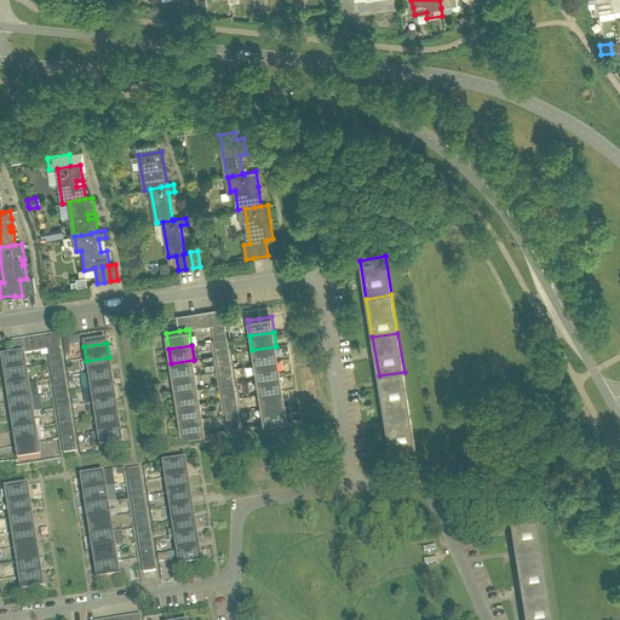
[(254,365),(277,361),(276,346),(252,350),(254,365)]
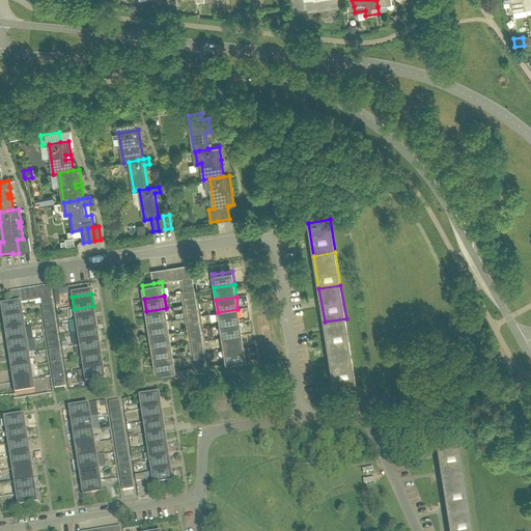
[(3,320),(23,317),(21,305),(1,308),(3,320)]
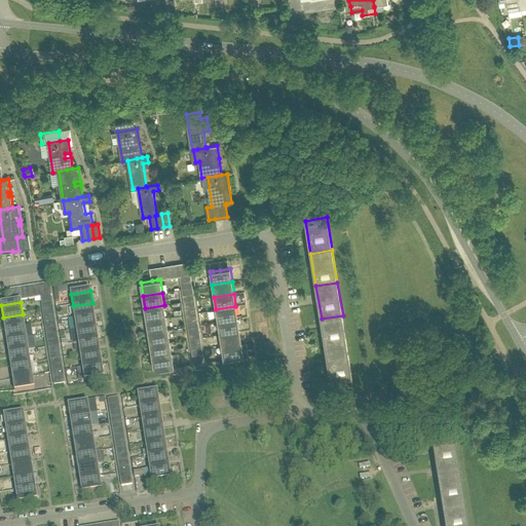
[(75,320),(95,316),(92,303),(73,306),(75,320)]
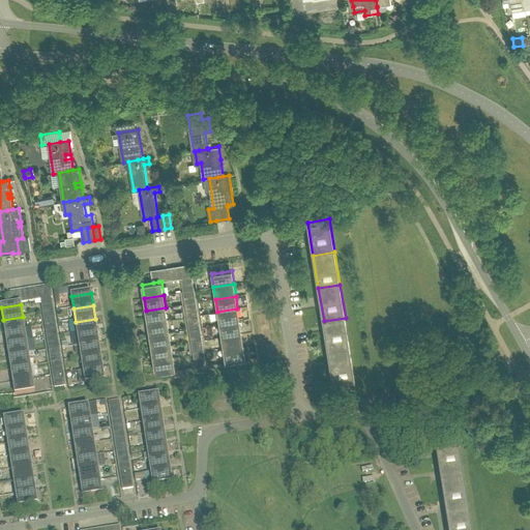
[(148,323),(168,320),(166,307),(146,311),(148,323)]
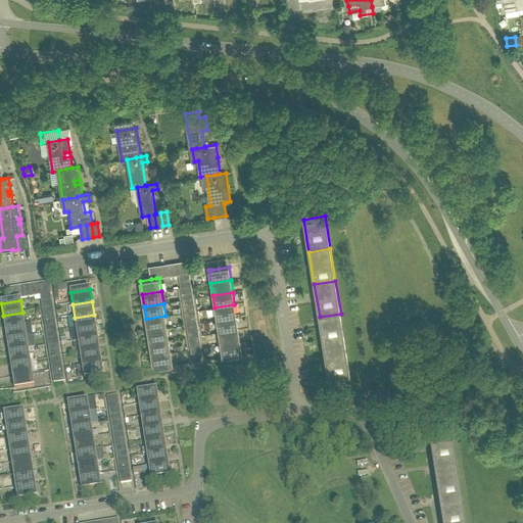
[(217,320),(236,317),(234,304),(215,307),(217,320)]
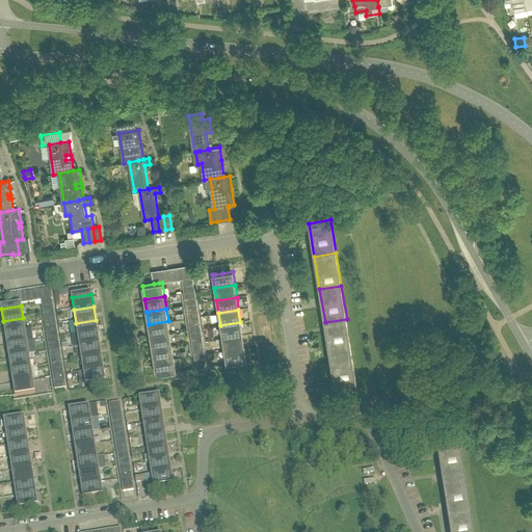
[(5,334),(25,330),(23,318),(3,321),(5,334)]
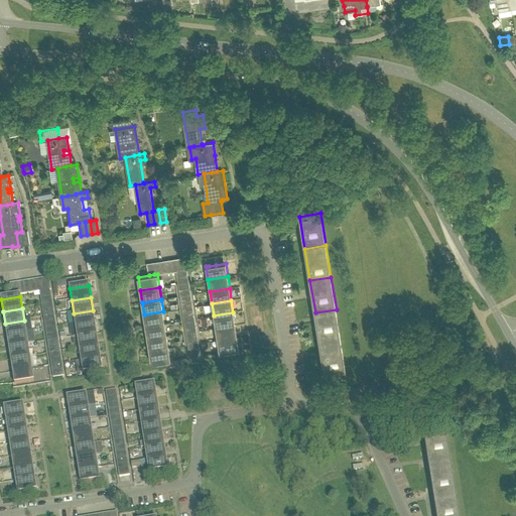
[(320,345),(342,341),(337,309),(315,312),(320,345)]
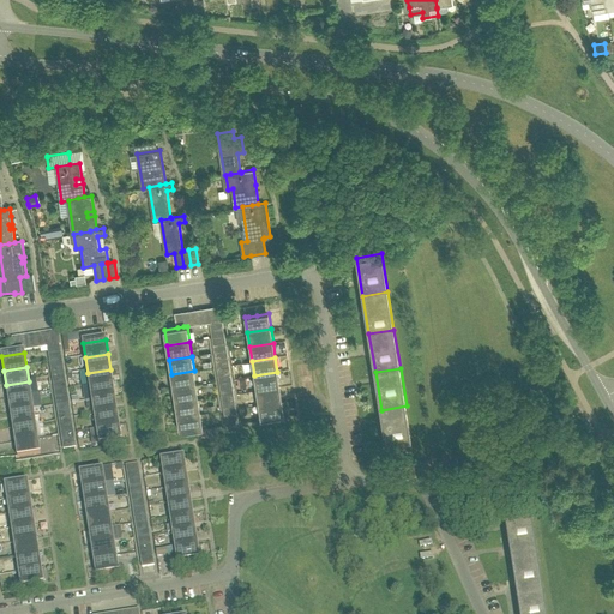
[(90,387),(113,384),(110,369),(88,373),(90,387)]
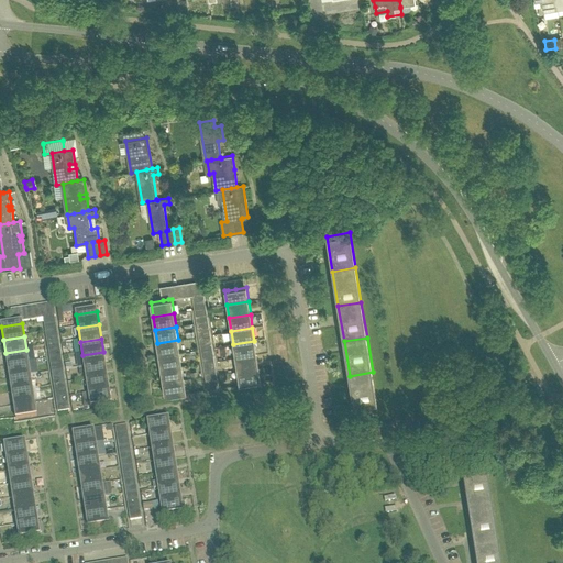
[(159,356),(180,353),(178,340),(157,343),(159,356)]
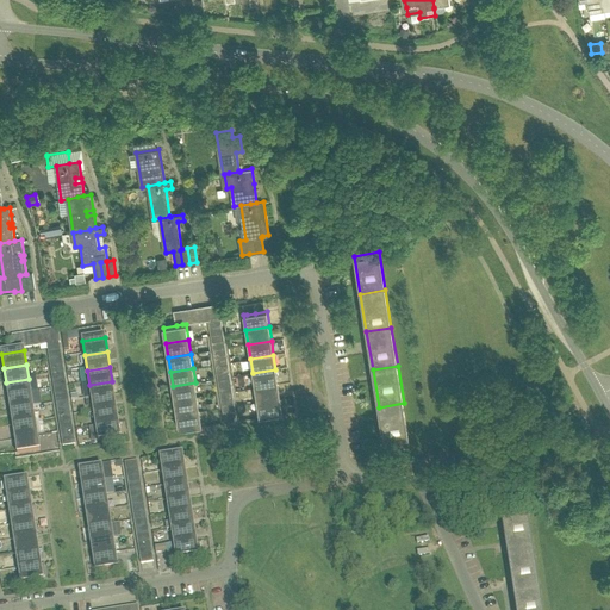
[(255,387),(278,384),(275,369),(253,373),(255,387)]
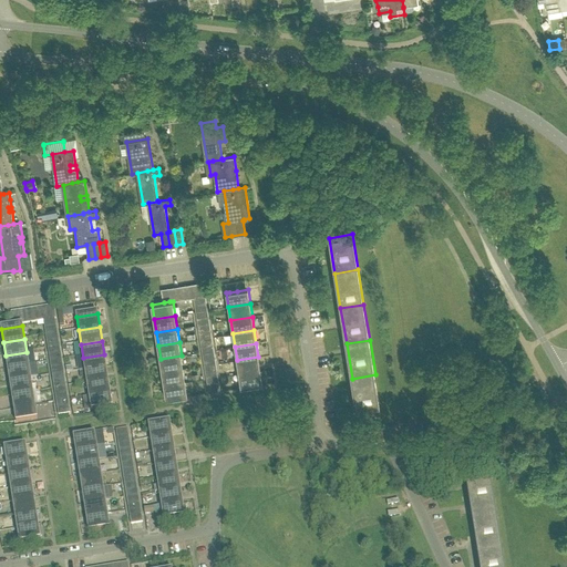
[(8,369),(29,366),(27,352),(6,356),(8,369)]
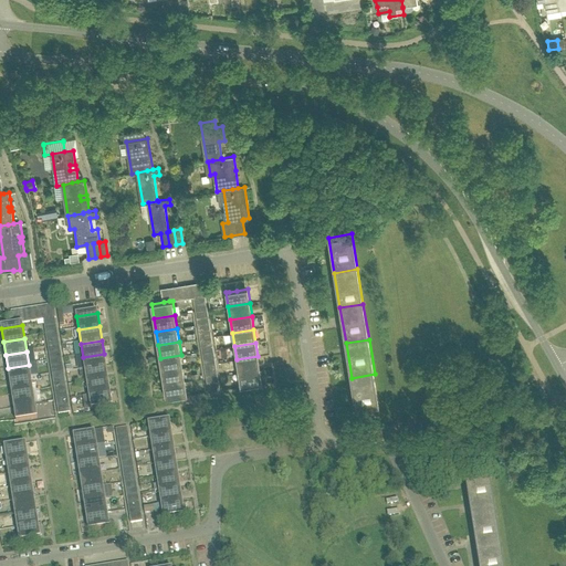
[(106,367),(104,354),(83,357),(84,364),(80,365),(81,370),(85,370),(106,367)]
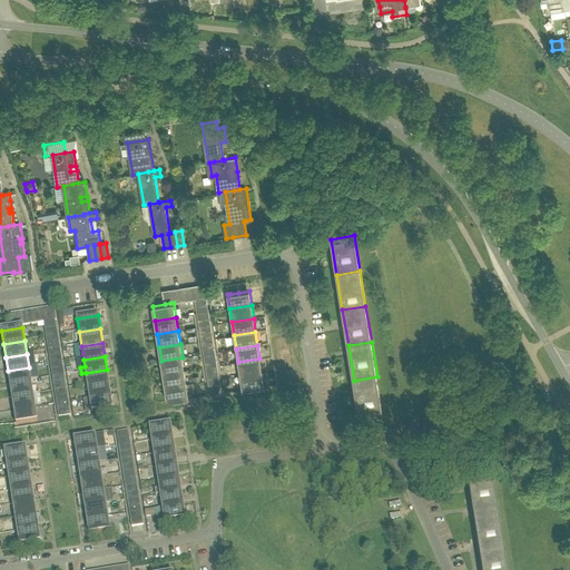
[(164,374),(185,371),(183,357),(161,361),(164,374)]
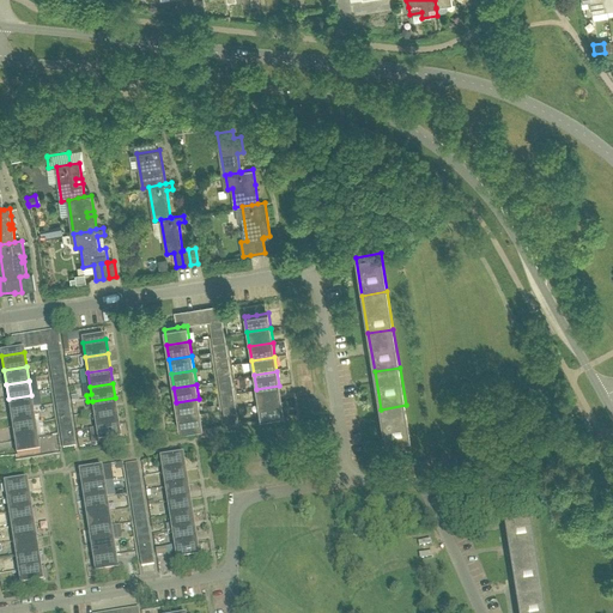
[(259,404),(281,400),(279,386),(256,389),(259,404)]
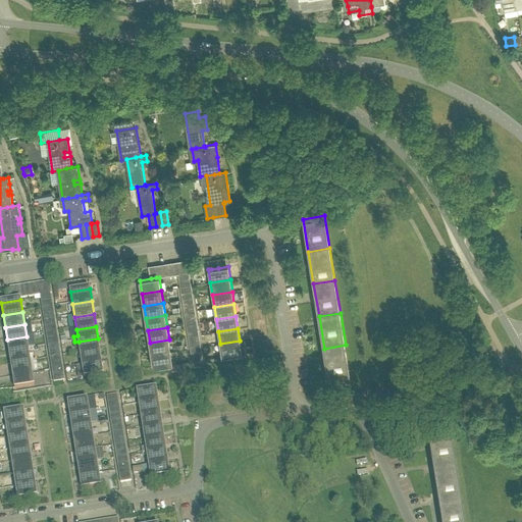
[(9,353),(29,349),(27,336),(7,340),(9,353)]
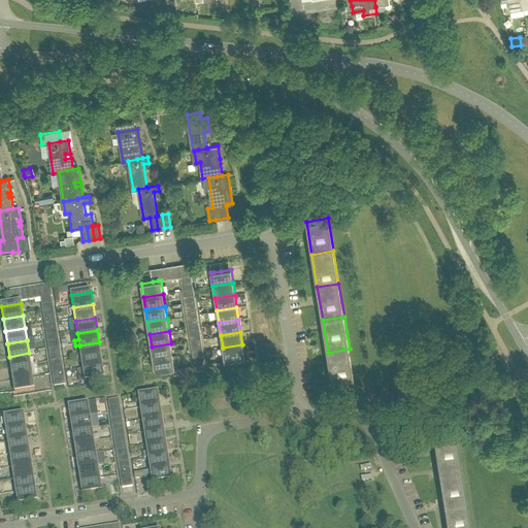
[(81,358),(101,355),(99,342),(79,345),(81,358)]
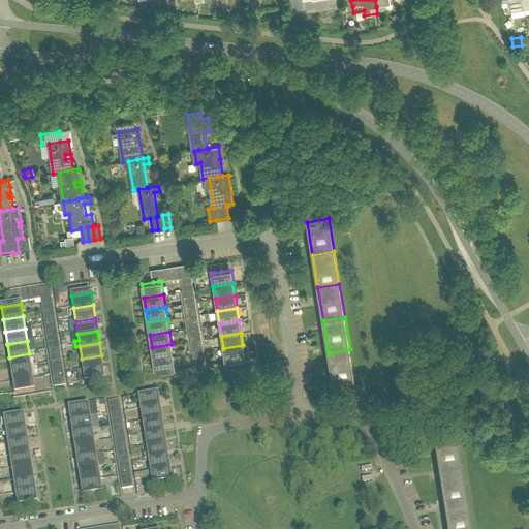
[(154,360),(173,356),(172,344),(152,347),(154,360)]
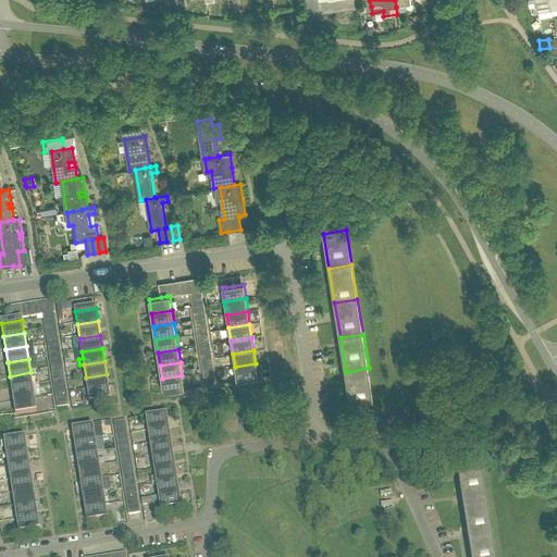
[(256,363),(235,367),(237,381),(258,378),(256,363)]
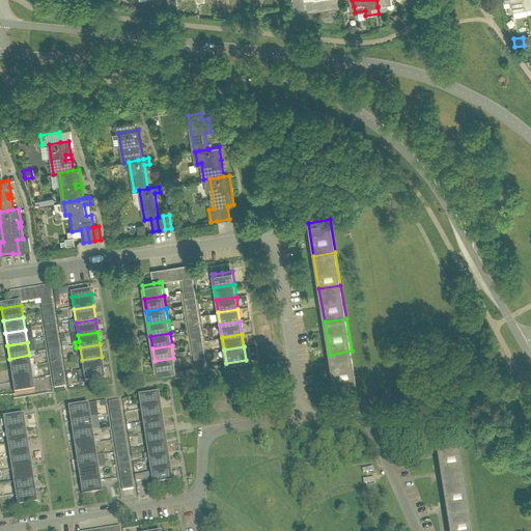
[(352,351),(330,355),(335,388),(357,385),(352,351)]
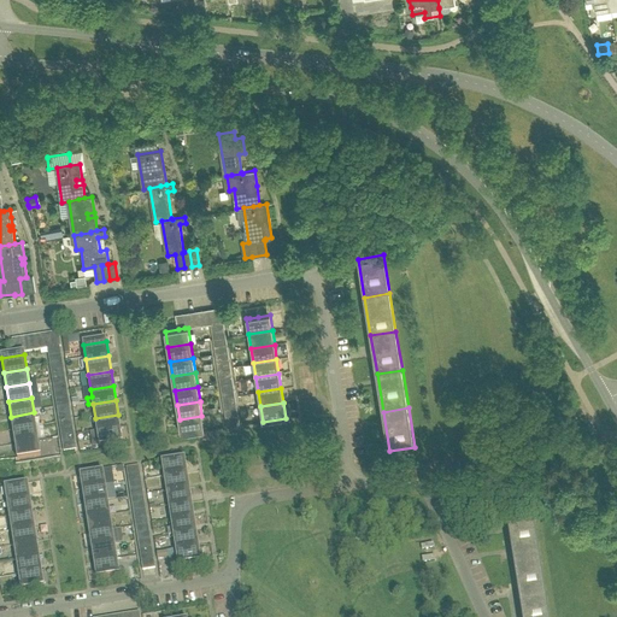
[(13,432),(36,428),(34,412),(11,417),(13,432)]
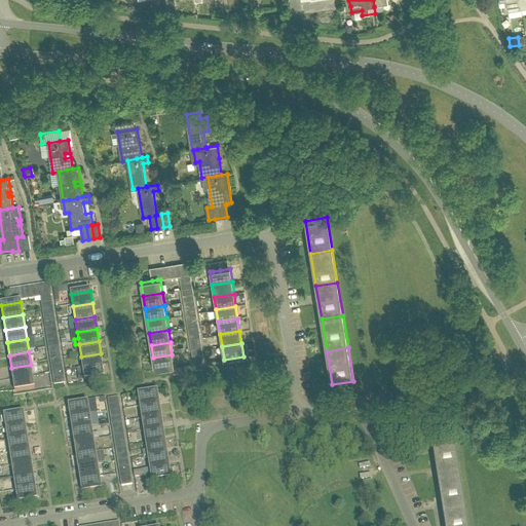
[(83,369),(103,366),(101,353),(81,357),(83,369)]
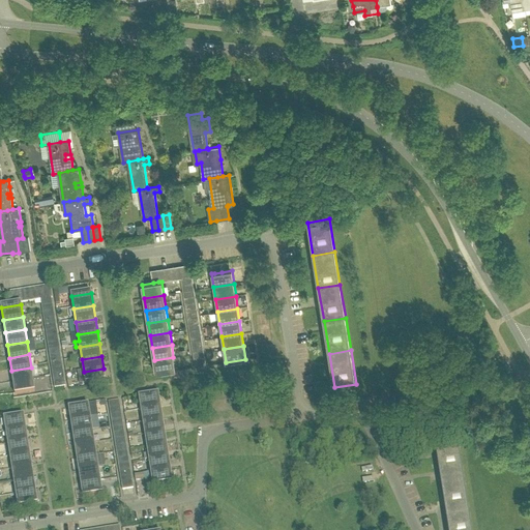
[(173,357),(154,360),(155,373),(156,374),(175,371),(173,357)]
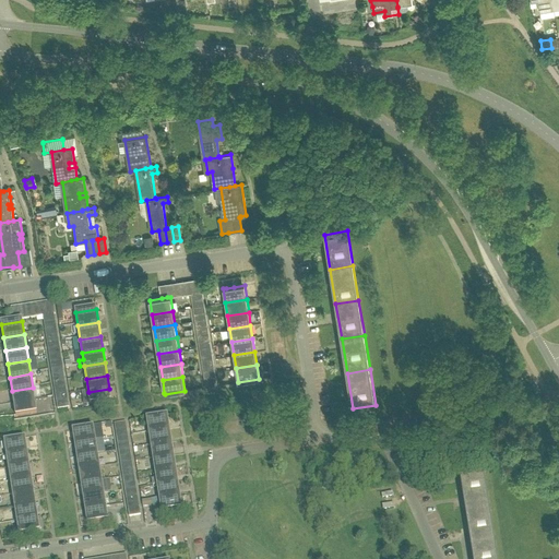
[(14,404),(35,401),(33,388),(12,391),(14,404)]
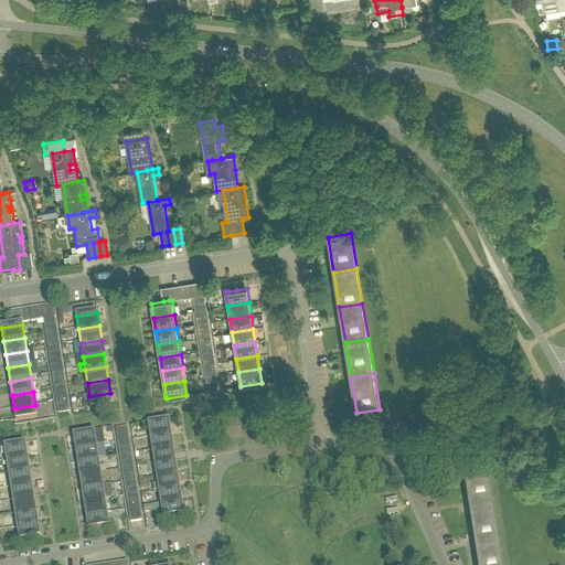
[(110,393),(89,396),(92,409),(113,406),(110,393)]
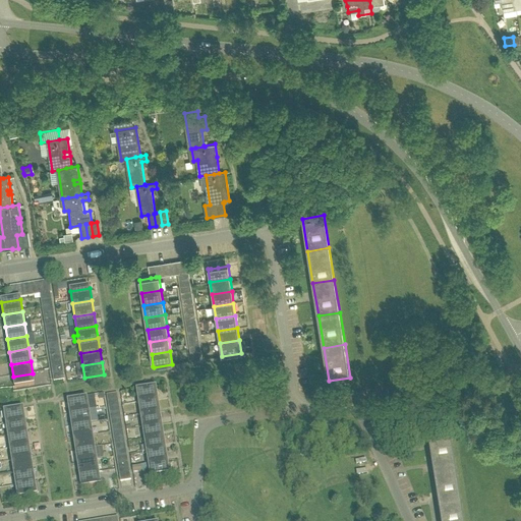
[(35,386),(33,373),(13,377),(15,389),(35,386)]
